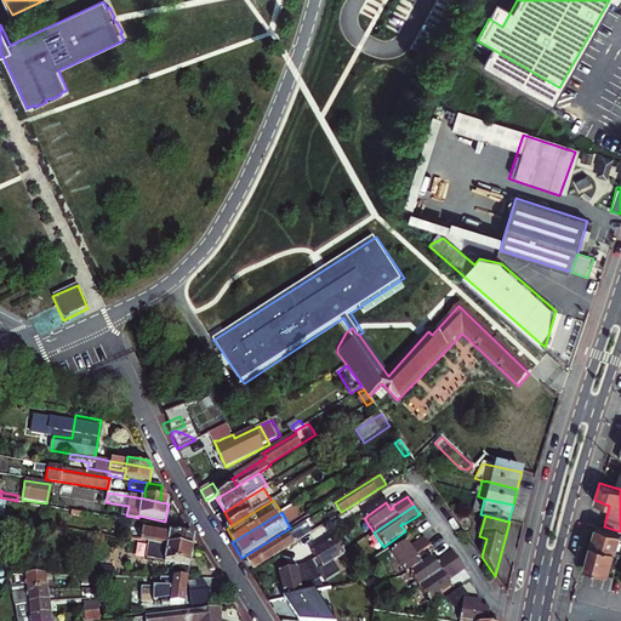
[(305,534),(311,530),(306,522),(248,557),(254,568),(305,535),(305,534)]
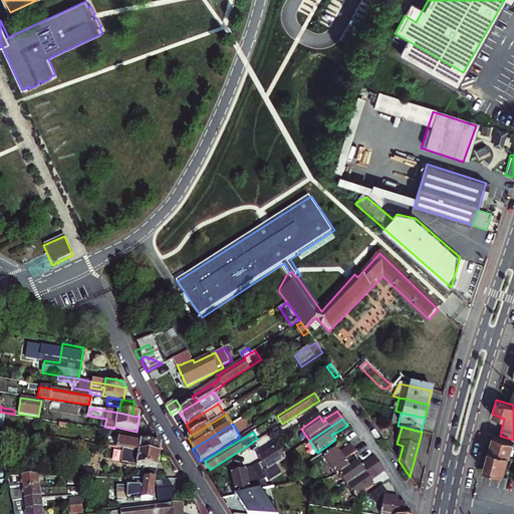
[(513,440),(500,436),(494,434),(489,449),(513,456),(513,440)]
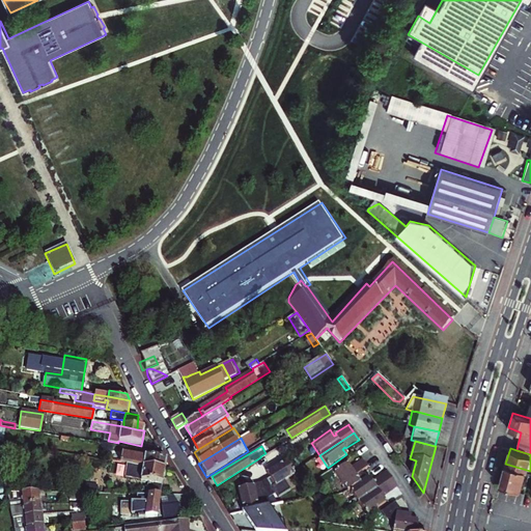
[(121,452),(120,463),(127,464),(164,470),(165,470),(166,459),(121,452)]
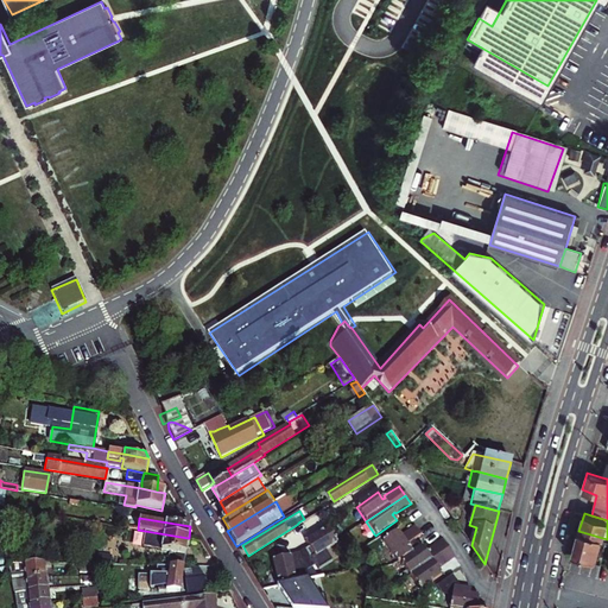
[(420,536),(415,526),(401,536),(398,531),(382,542),(397,563),(400,562),(417,549),(412,542),(420,536)]
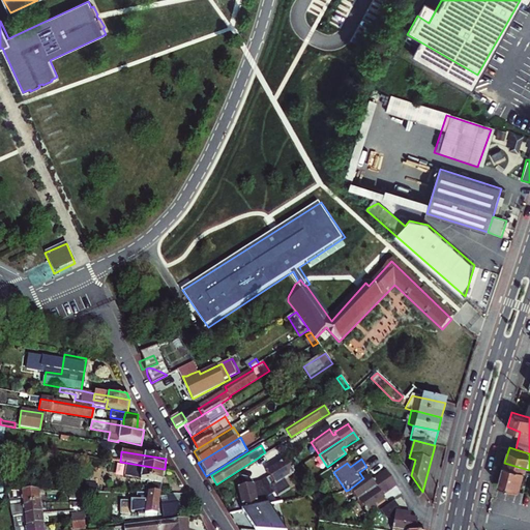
[(260,483),(266,498),(275,492),(277,496),(286,494),(291,491),(285,479),(294,473),(293,471),(286,460),(266,472),(268,476),(260,483)]
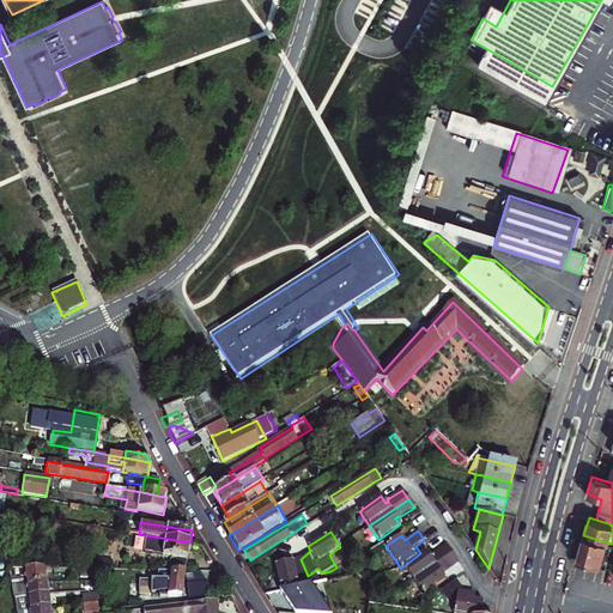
[(184,571),(189,542),(146,535),(144,552),(168,557),(165,571),(169,571),(184,571)]
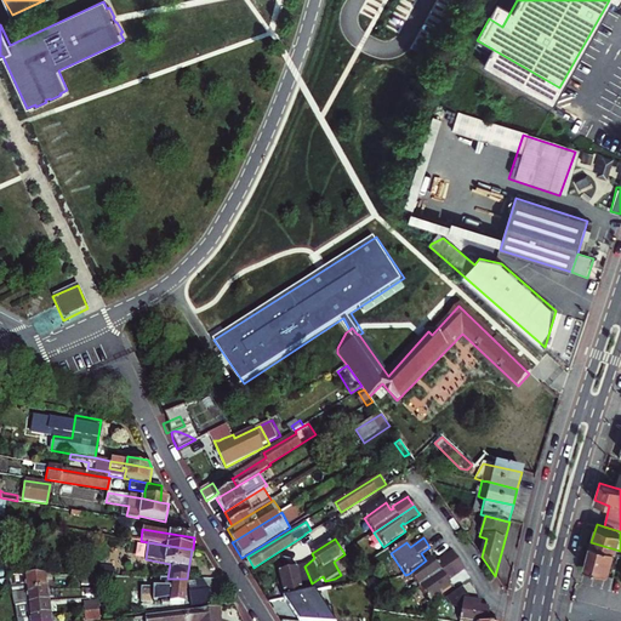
[(591,542),(584,564),(613,573),(620,551),(591,542)]
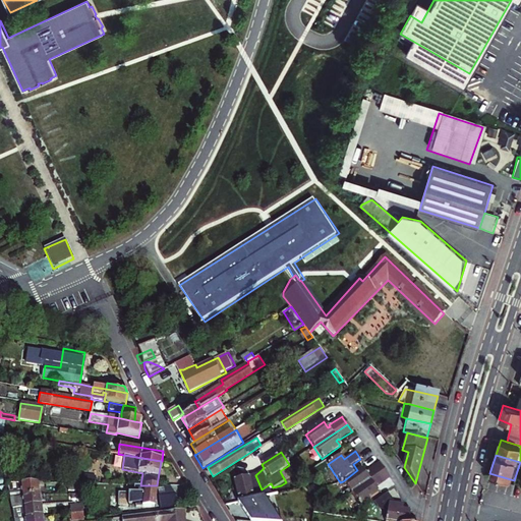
[(351,494),(385,470),(380,462),(366,471),(367,472),(365,474),(364,472),(361,468),(357,470),(343,481),(351,494)]
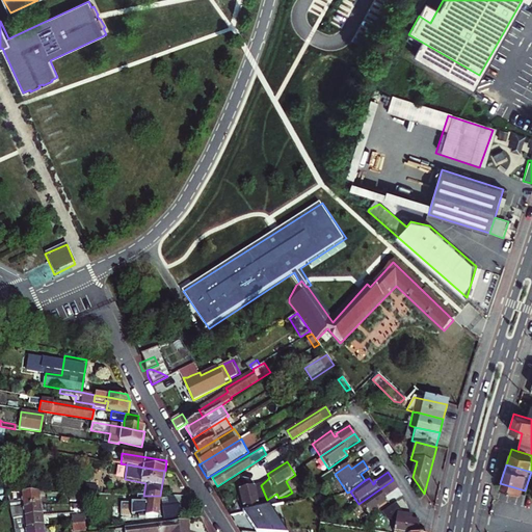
[(393,480),(358,504),(367,516),(387,504),(383,499),(382,498),(384,496),(386,497),(398,488),(393,480)]
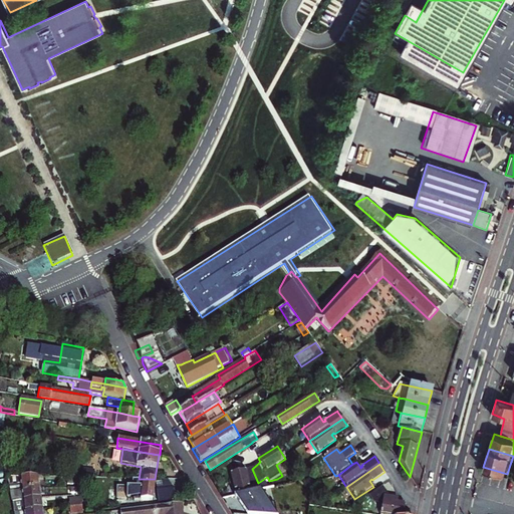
[(258,483),(252,469),(245,469),(244,466),(235,468),(235,471),(231,472),(236,496),(251,492),(249,485),(258,483)]
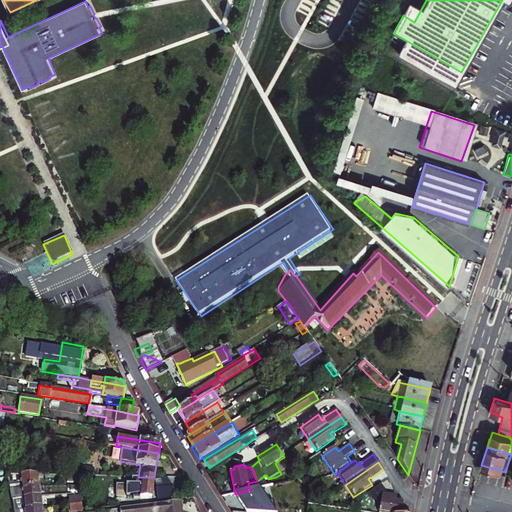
[(20,487),(40,487),(38,475),(6,474),(8,483),(8,488),(12,487),(11,481),(19,482),(20,487)]
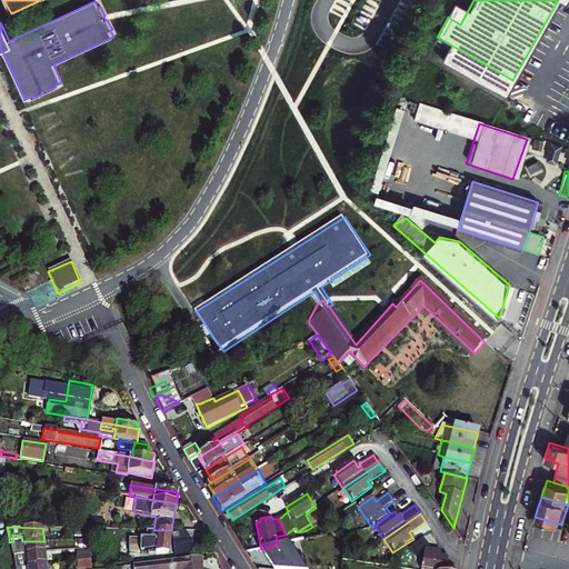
[(153,530),(138,530),(137,542),(141,542),(141,552),(169,555),(171,530),(157,530),(153,530)]
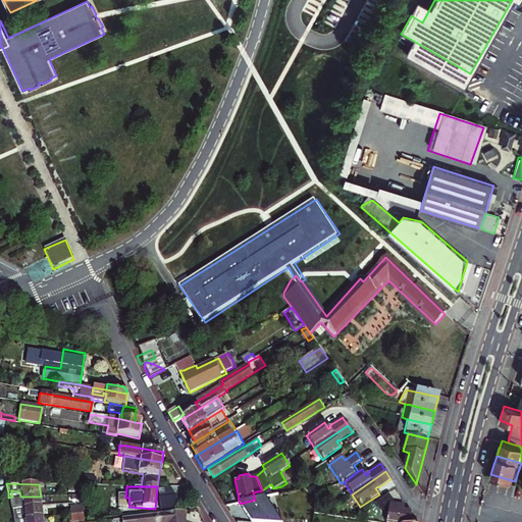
[(170,486),(158,486),(161,512),(177,509),(170,486)]
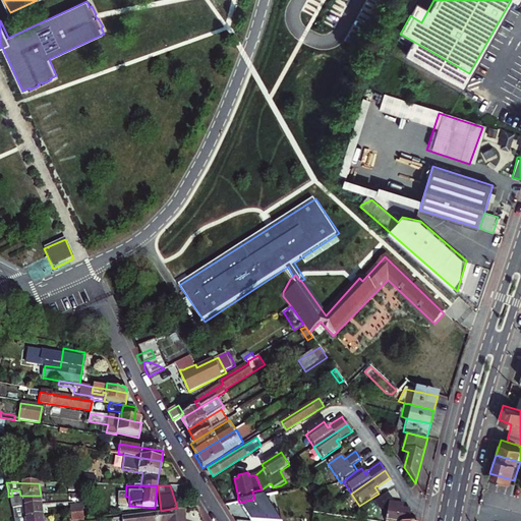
[(387,511),(385,520),(408,520),(410,511),(403,510),(404,505),(395,504),(387,494),(374,502),(379,509),(382,509),(381,511),(387,511)]
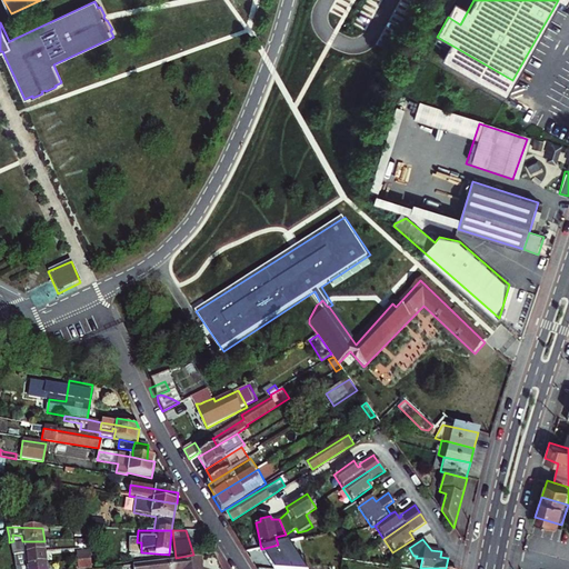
[(12,555),(25,553),(22,541),(13,541),(9,542),(12,555)]
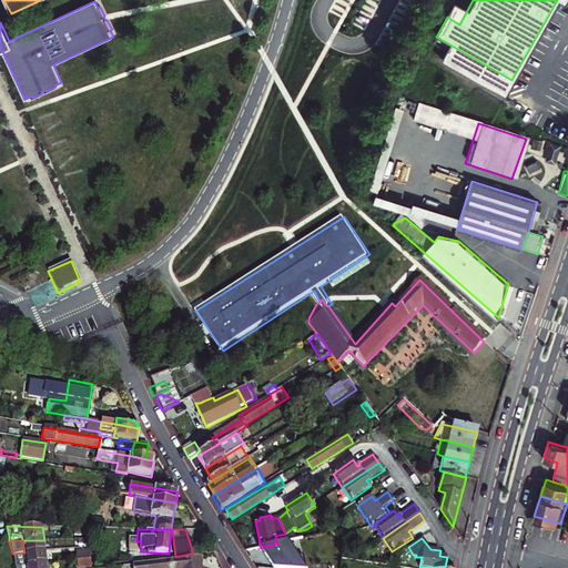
[(22,540),(24,553),(47,551),(44,540),(22,540)]
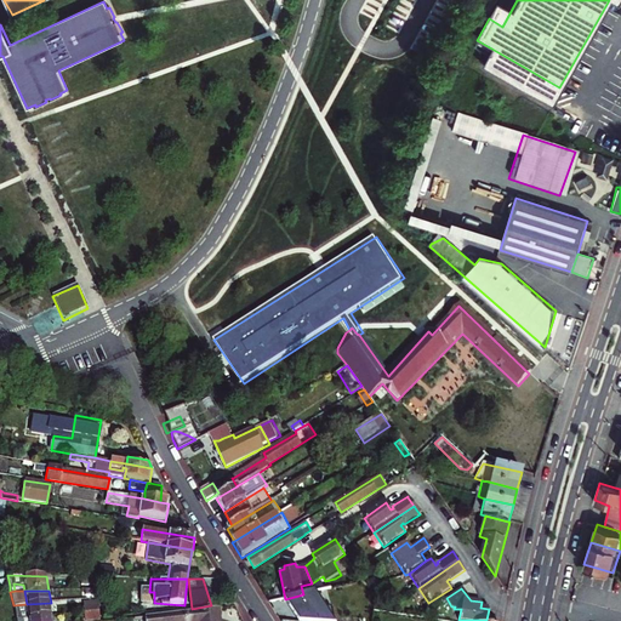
[(303,594),(285,599),(283,599),(296,620),(332,620),(331,608),(325,609),(314,592),(303,594)]
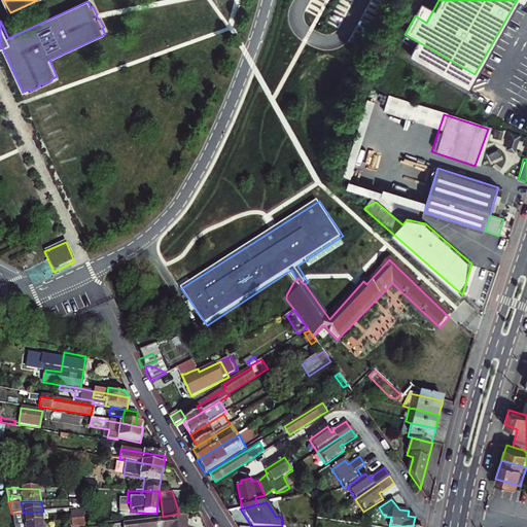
[(71,520),(83,519),(82,511),(70,512),(71,520)]
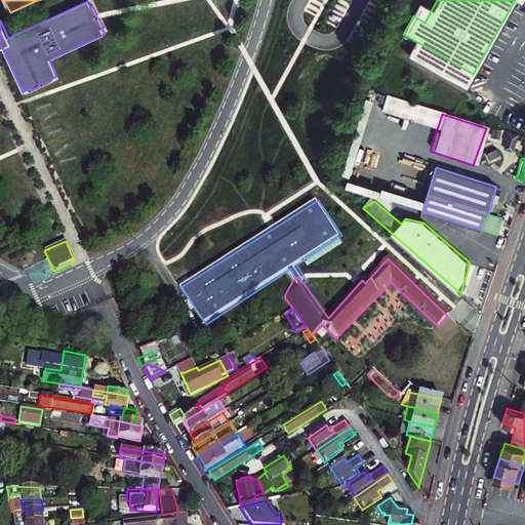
[(43,510),(23,511),(25,522),(45,520),(43,510)]
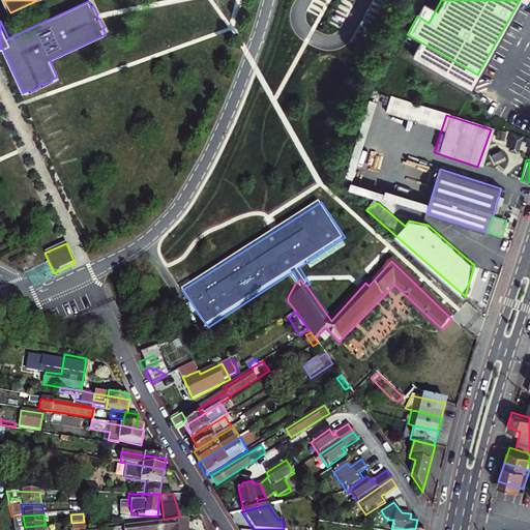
[(115,516),(116,525),(123,524),(122,514),(115,516)]
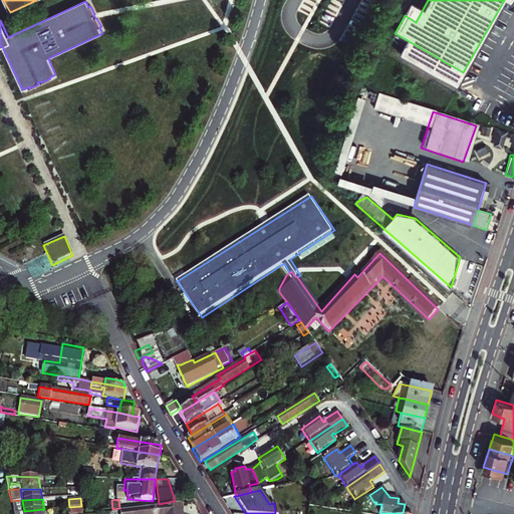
[(22,500),(11,501),(13,512),(24,511),(22,500)]
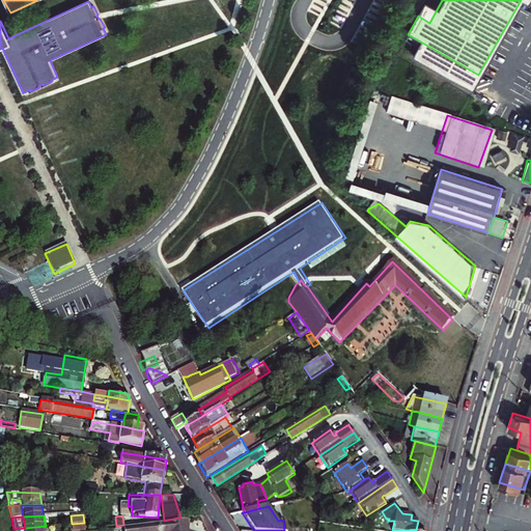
[(185,530),(184,521),(124,528),(124,530),(185,530)]
